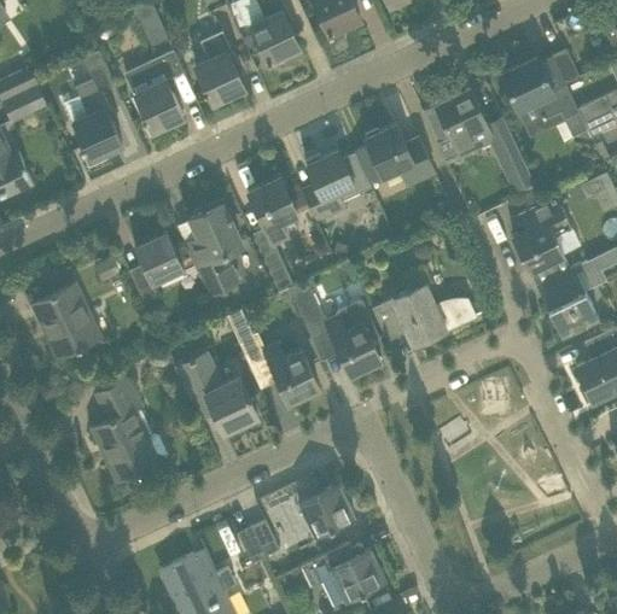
[(257,0),(258,3),(257,4),(265,18),(251,24),(269,63),(300,48),(286,17),(290,16),(286,7),(281,0),(257,0)]
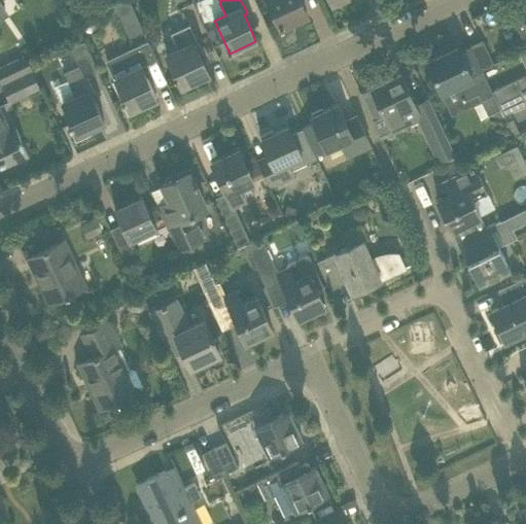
[(267,0),(281,30),(308,16),(300,0),(267,0)]
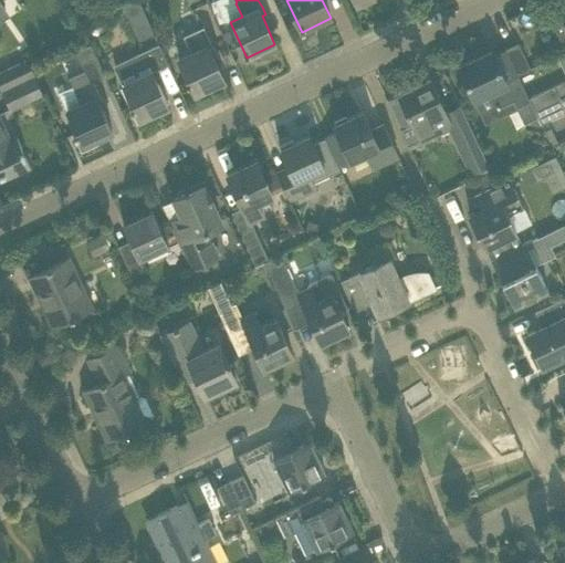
[(155,37),(138,1),(123,8),(139,43),(155,37)]
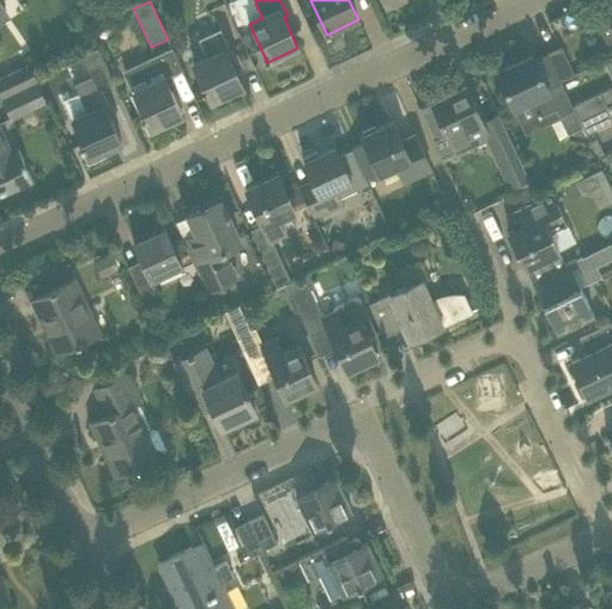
[(611,25),(601,30),(609,46),(611,43),(611,25)]
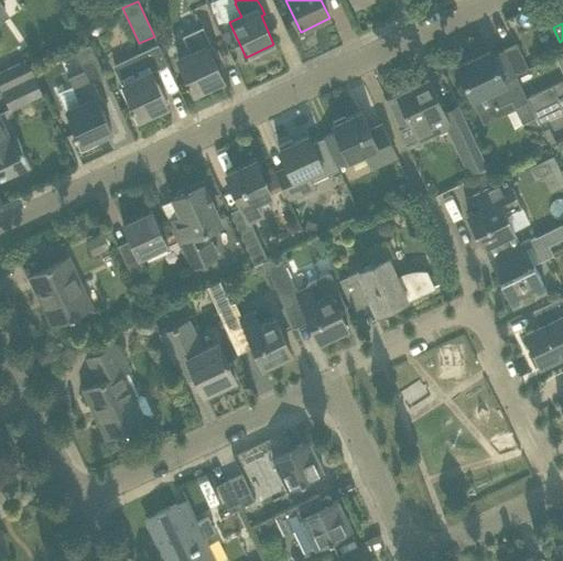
[(214,52),(204,28),(184,36),(192,53),(179,58),(188,81),(185,82),(186,85),(190,84),(195,95),(224,82),(210,53),(214,52)]
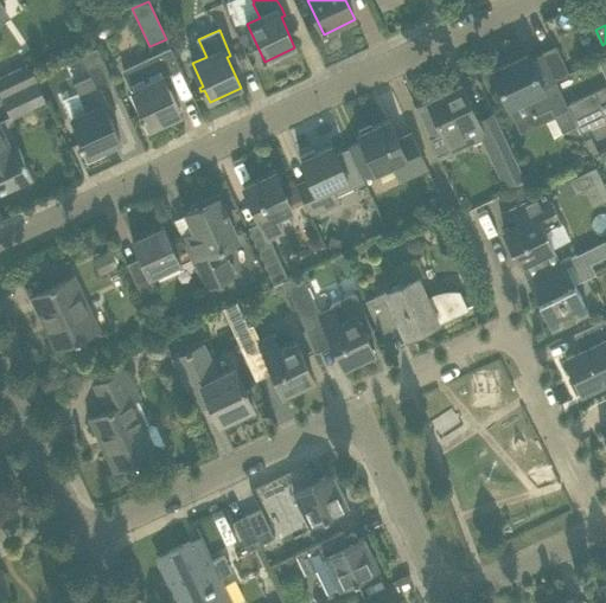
[(569,76),(556,49),(542,55),(555,83),(569,76)]
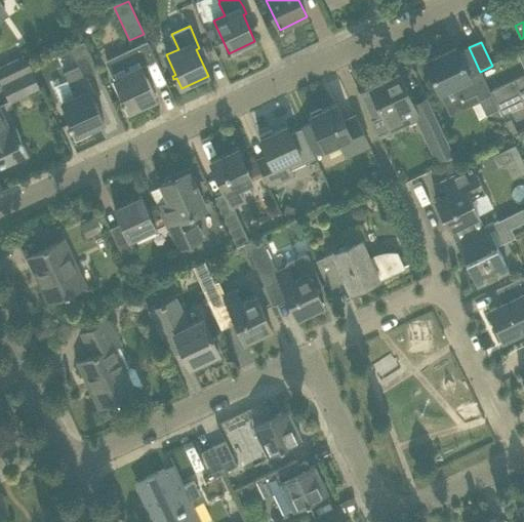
[(148,43),(107,63),(124,98),(120,101),(122,104),(125,102),(130,112),(156,99),(144,74),(148,72),(144,65),(156,59),(148,43)]
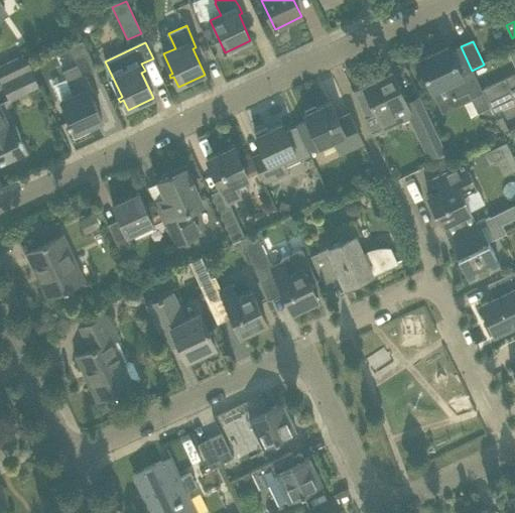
[(86,76),(86,77),(97,72),(84,43),(70,49),(83,78),(86,76)]
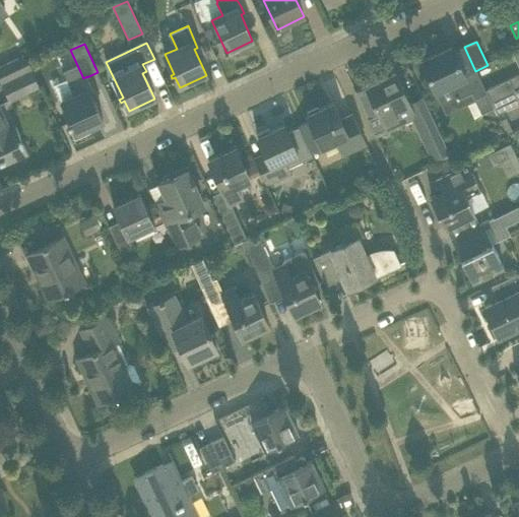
[(465,77),(452,49),(423,62),(436,91),(452,84),(459,101),(472,94),(481,115),(494,110),(476,72),(465,77)]
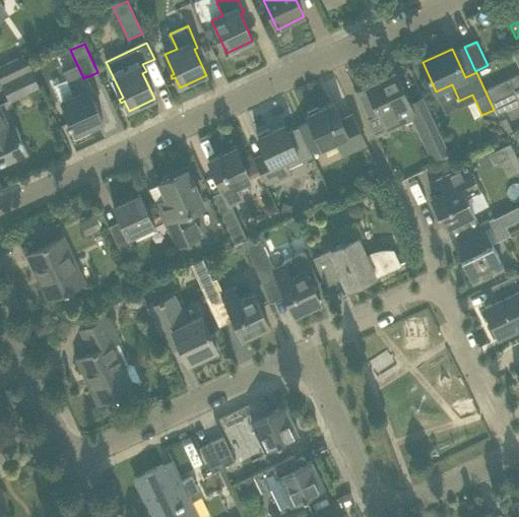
[(25,58),(0,69),(0,78),(3,85),(31,71),(25,58)]
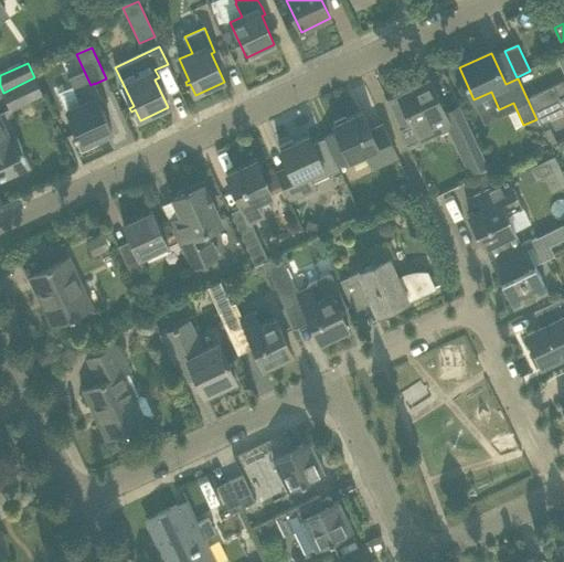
[(33,81),(3,94),(11,110),(41,97),(33,81)]
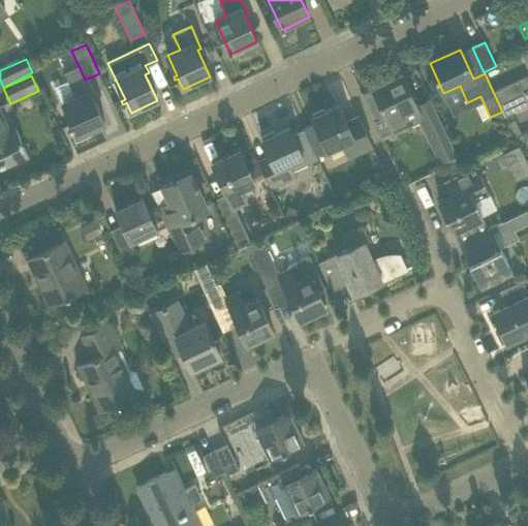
[(402,76),(374,90),(386,116),(375,122),(383,141),(397,133),(410,126),(409,125),(422,119),(427,130),(442,163),(457,157),(457,156),(442,124),(431,100),(416,107),(411,95),(402,76)]
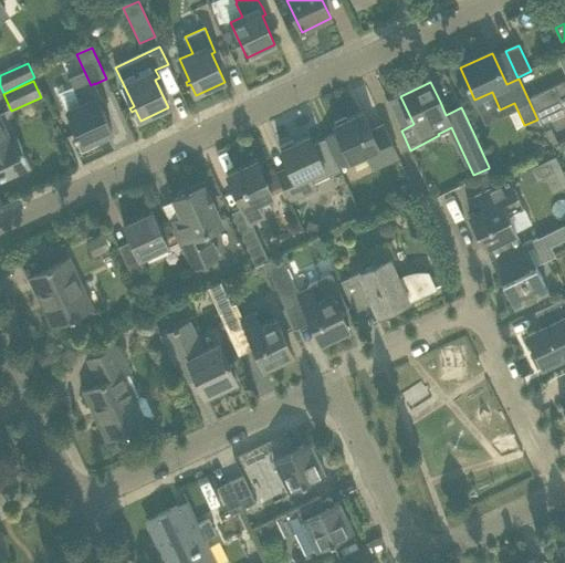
[(103,103),(94,84),(94,83),(91,85),(75,92),(81,105),(67,112),(77,133),(74,134),(75,137),(79,135),(84,146),(113,133),(100,105),(103,103)]
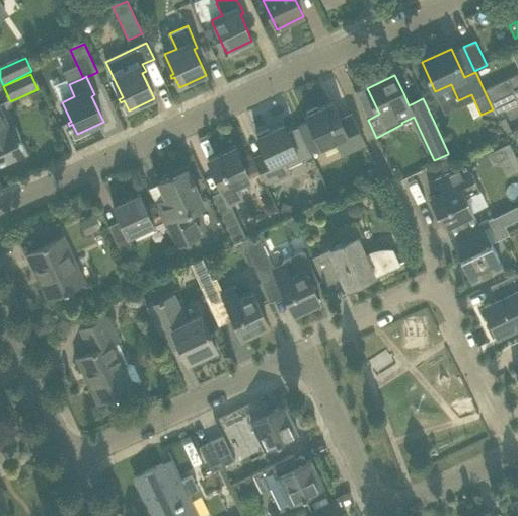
[(491,103),(515,91),(517,90),(517,76),(509,80),(485,91),(491,103)]
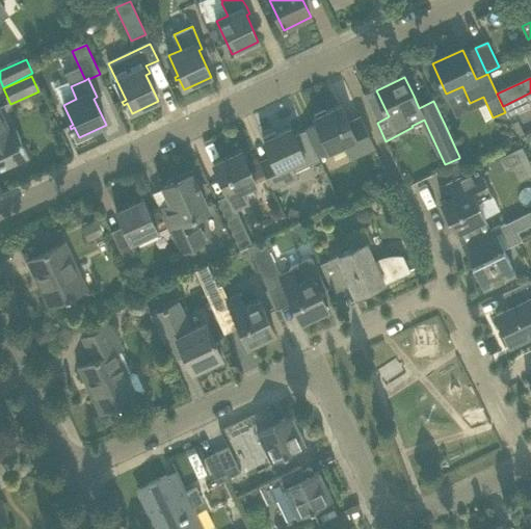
[(530,100),(528,95),(528,94),(503,106),(508,118),(530,107),(530,100)]
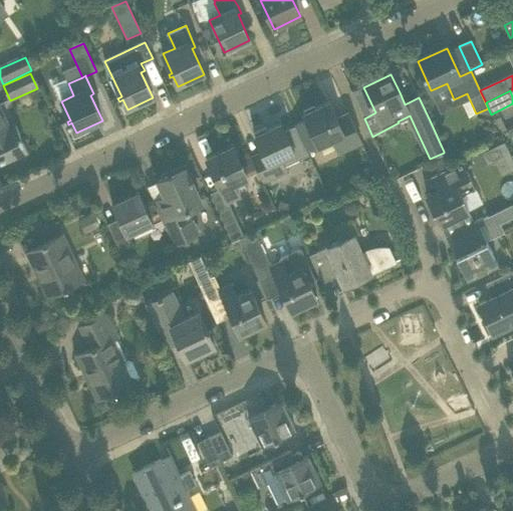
[(306,150),(308,153),(318,148),(319,150),(333,143),(338,155),(362,144),(350,118),(339,123),(329,102),(303,114),(307,121),(296,128),(304,146),(306,150)]
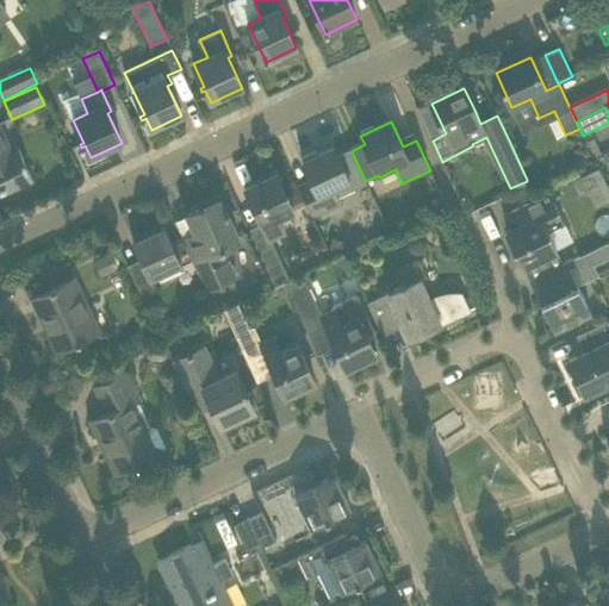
[(0,195),(31,182),(33,181),(23,160),(20,152),(12,156),(0,130),(0,195)]
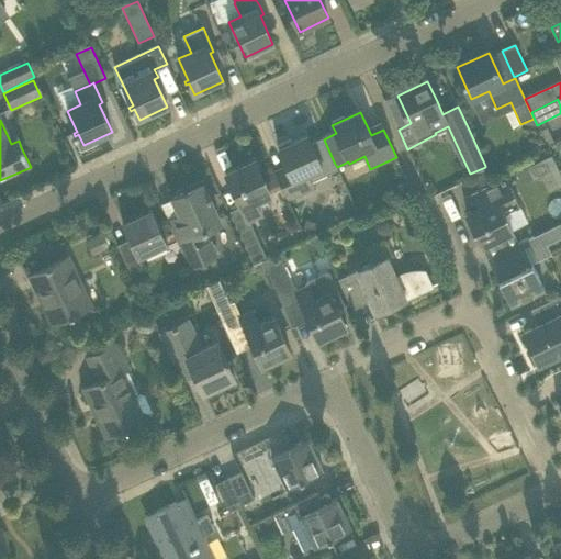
[(337,167),(335,164),(333,159),(324,140),(311,145),(307,136),(306,137),(306,138),(293,144),(292,140),(279,146),(280,149),(279,151),(288,169),(276,175),(288,202),(313,191),(309,183),(338,171),(337,167)]
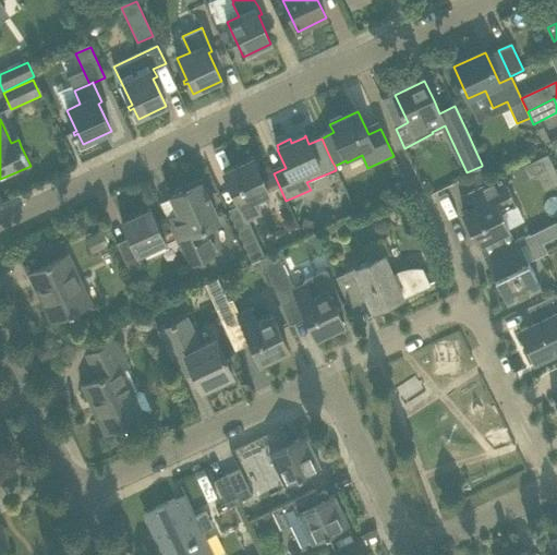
[(269,195),(263,180),(253,160),(225,173),(233,193),(247,222),(259,216),(257,210),(254,203),(268,196),(269,195)]
